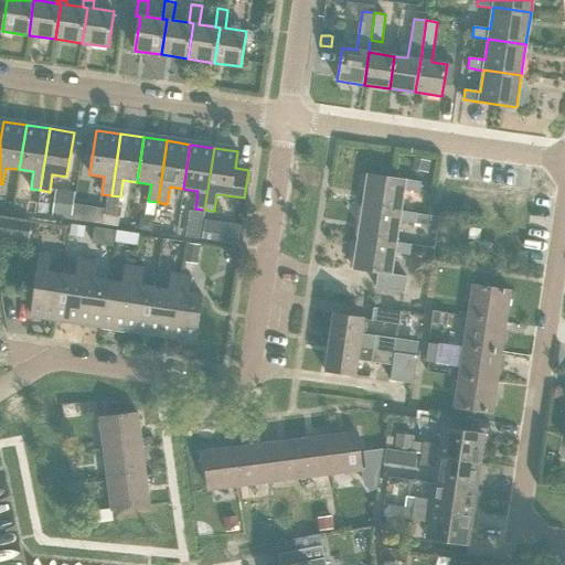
[(414,158),(412,170),(428,172),(430,161),(414,158)]
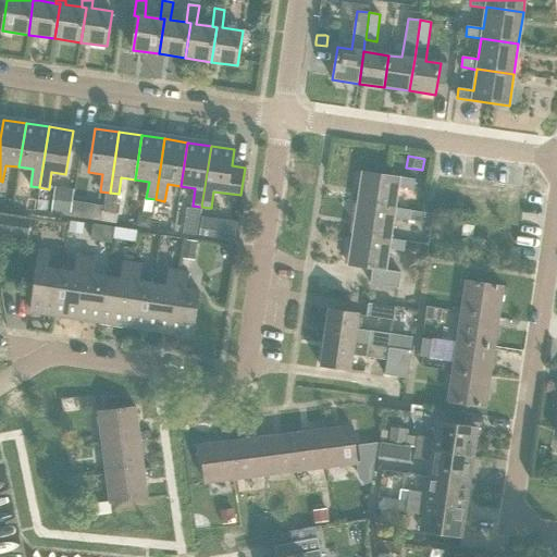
[(416,180),(362,172),(358,203),(395,209),(398,187),(413,189),(416,180)]
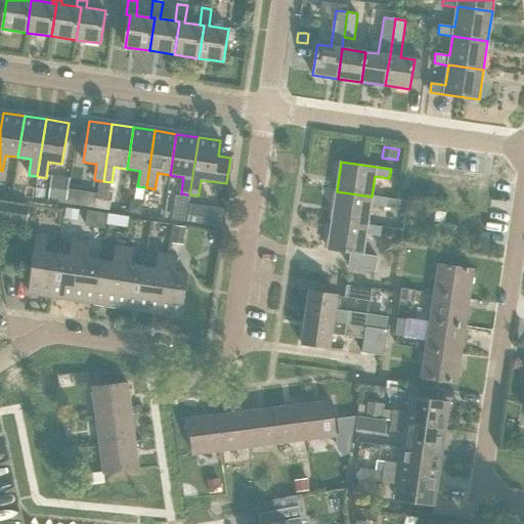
[(70,182),(56,180),(53,202),(67,203),(69,190),(70,182)]
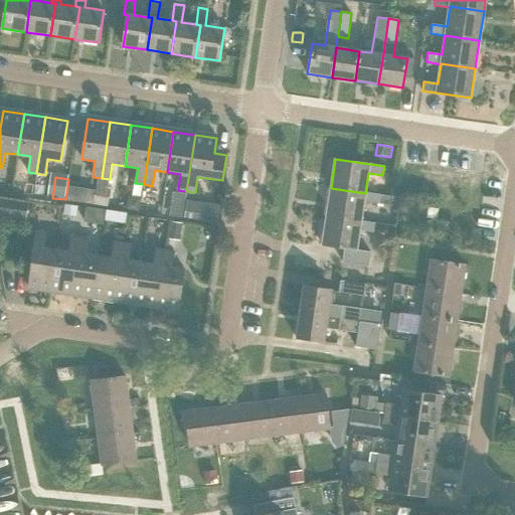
[(24,188),(23,193),(32,195),(33,185),(25,183),(24,188)]
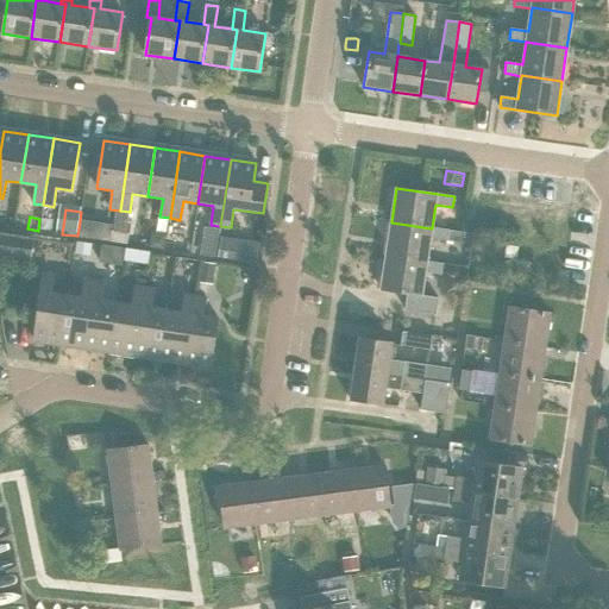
[(80,221),(77,236),(77,238),(88,239),(89,223),(80,221)]
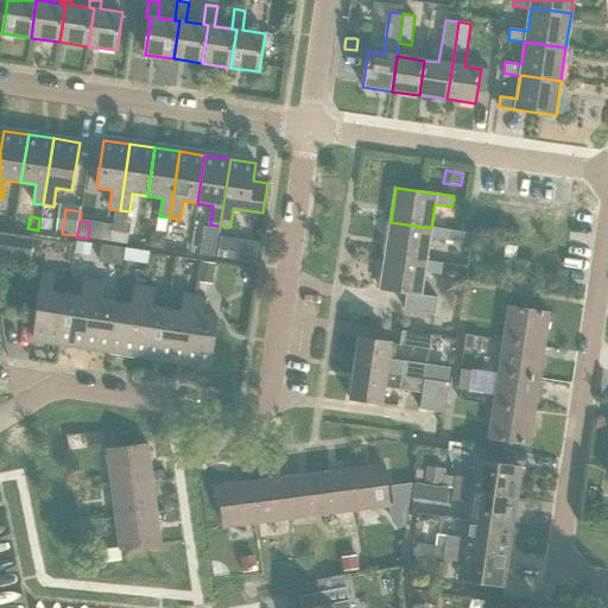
[(114,221),(112,242),(128,245),(131,223),(114,221)]
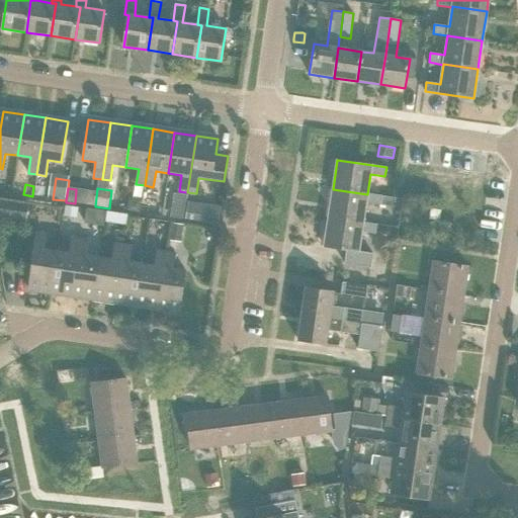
[(381,196),(367,194),(333,189),(329,218),(362,223),(363,223),(366,202),(380,205),(381,196)]
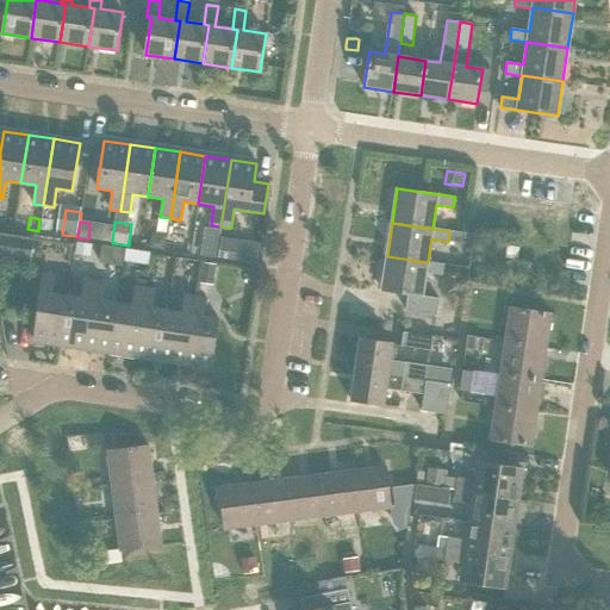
[(185,231),(172,230),(169,248),(182,250),(185,231)]
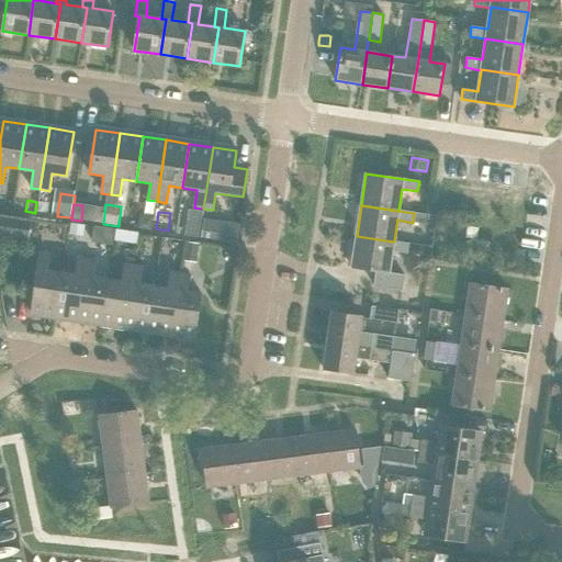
[(414,213),(413,223),(425,224),(427,215),(424,214),(414,213)]
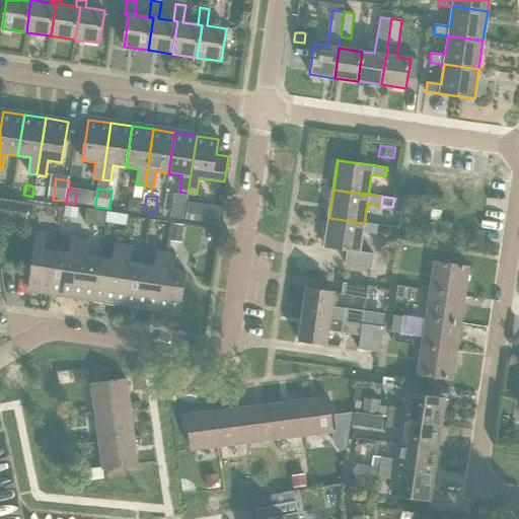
[(0,200),(0,216),(9,218),(11,202),(0,200)]
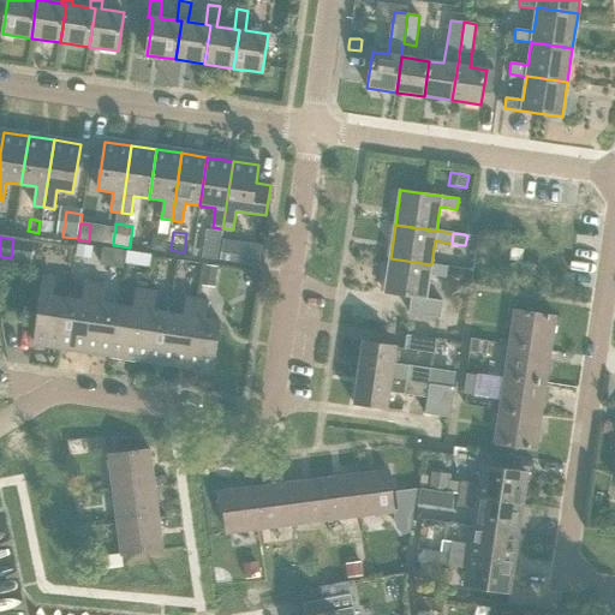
[(218,260),(220,244),(204,242),(203,257),(218,260)]
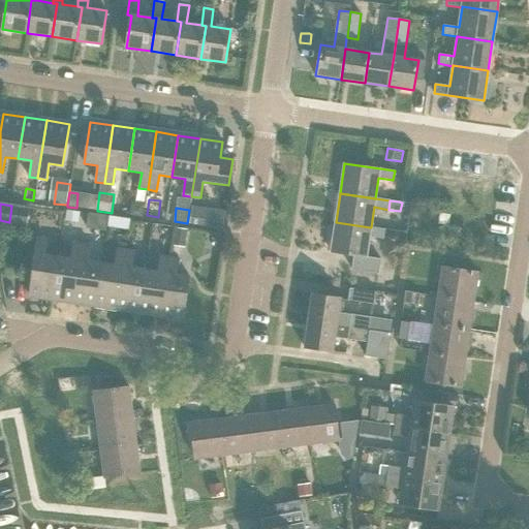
[(66,210),(64,220),(76,223),(79,212),(75,212),(66,210)]
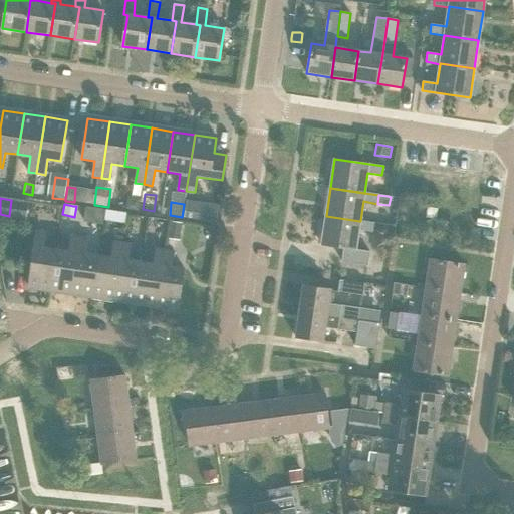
[(185,217),(209,221),(211,208),(187,204),(185,217)]
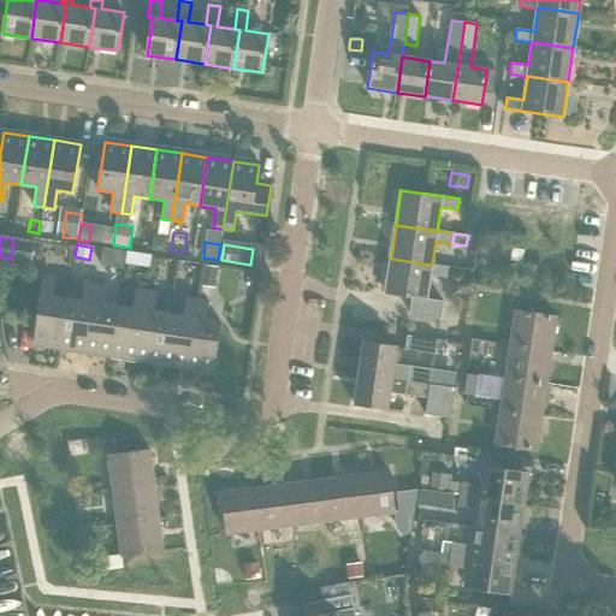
[(510,260),(522,262),(525,250),(513,248),(510,260)]
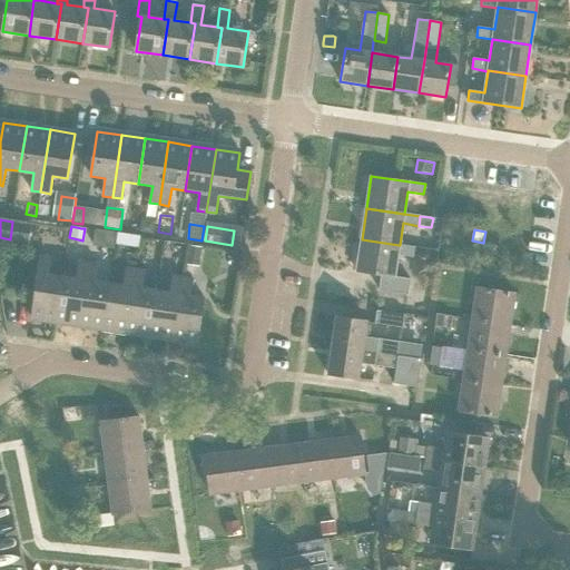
[(524,253),(539,254),(540,234),(526,233),(524,253)]
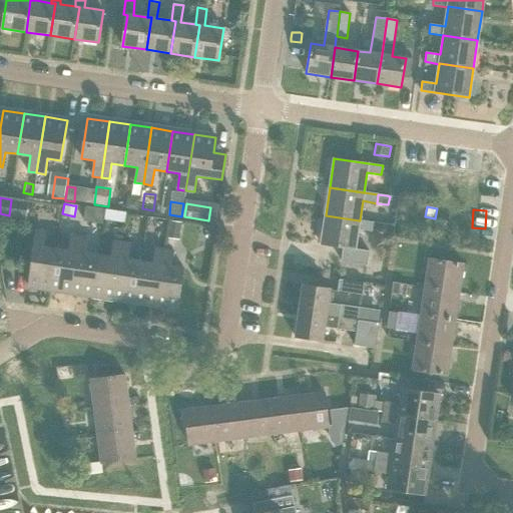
[(360,220),(359,220),(326,215),(321,244),(343,247),(341,262),(367,266),(369,251),(355,249),(358,229),(372,231),(374,222),(360,220)]
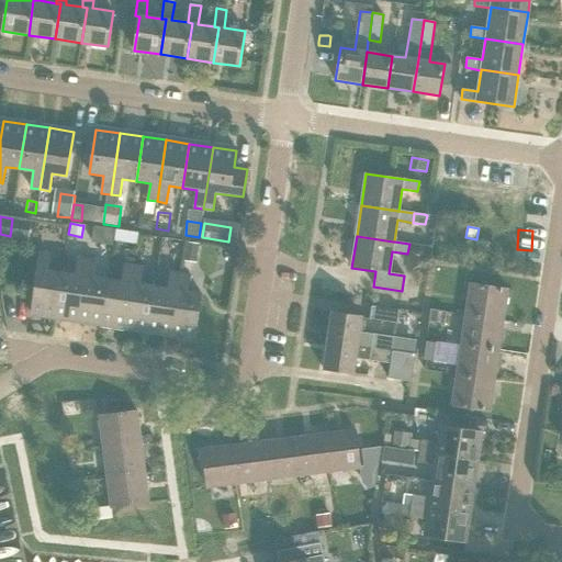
[(183,256),(182,260),(195,262),(199,244),(186,243),(183,256)]
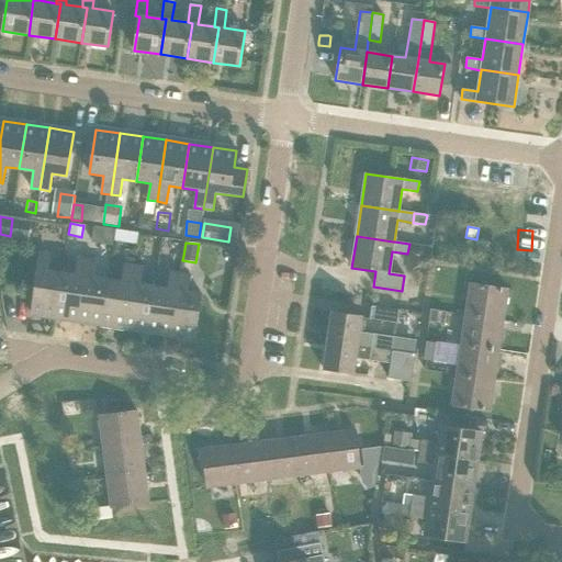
[(31,314),(55,317),(62,272),(47,271),(51,254),(41,253),(31,314)]
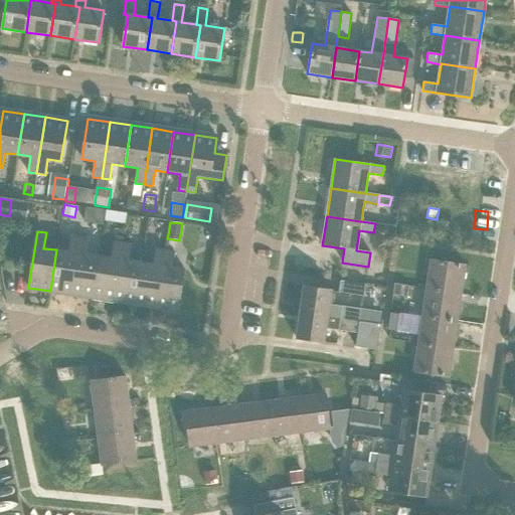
[(69,251),(56,249),(50,291),(71,294),(79,237),(71,236),(69,251)]
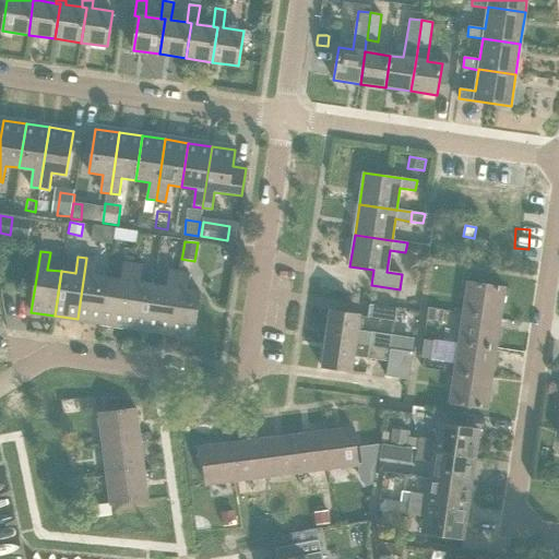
[(94,276),(96,259),(86,258),(78,319),(100,322),(107,278),(94,276)]
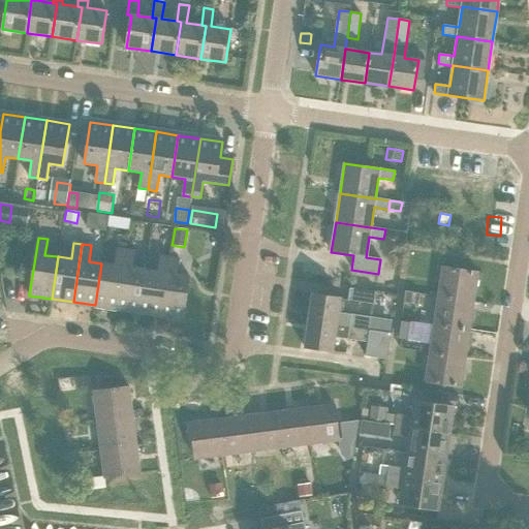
[(117,249),(115,266),(101,263),(95,305),(117,308),(126,250),(117,249)]
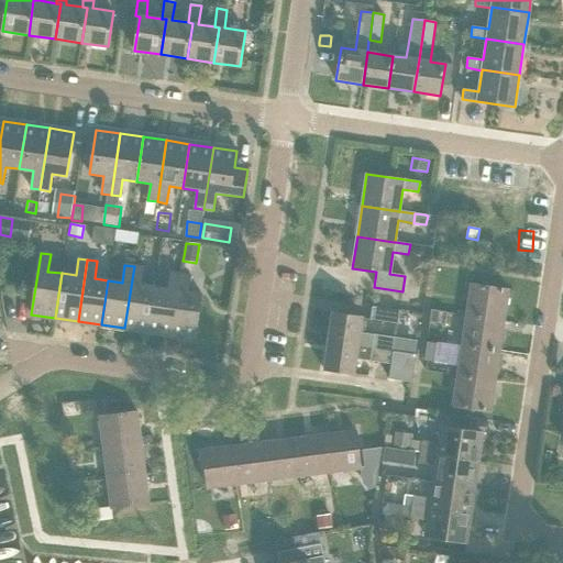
[(141,285),(143,268),(134,266),(124,328),(147,332),(154,287),(141,285)]
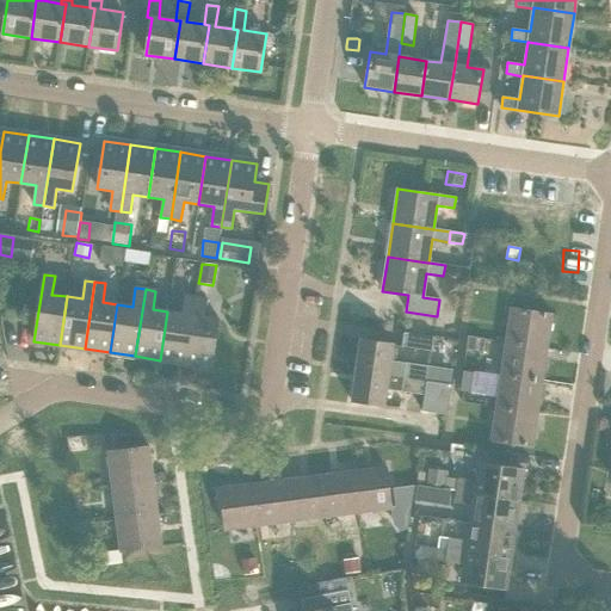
[(185,296),(183,314),(167,312),(160,360),(186,364),(196,297),(185,296)]
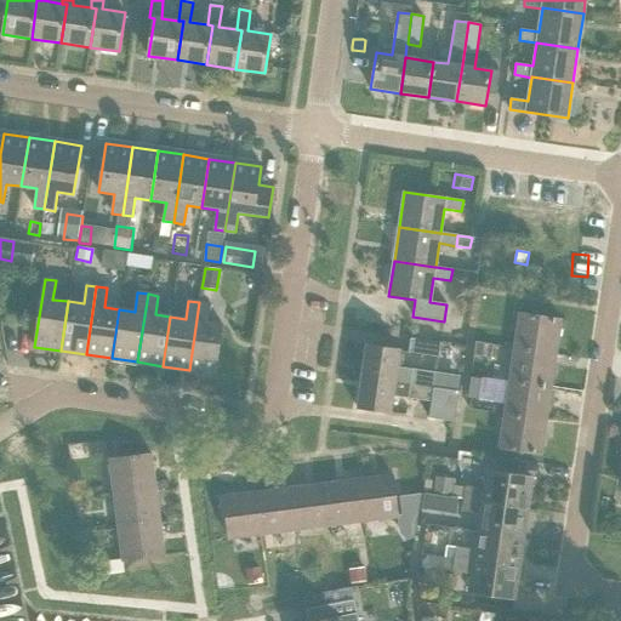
[(206,323),(209,303),(199,302),(189,370),(215,374),(222,324),(206,323)]
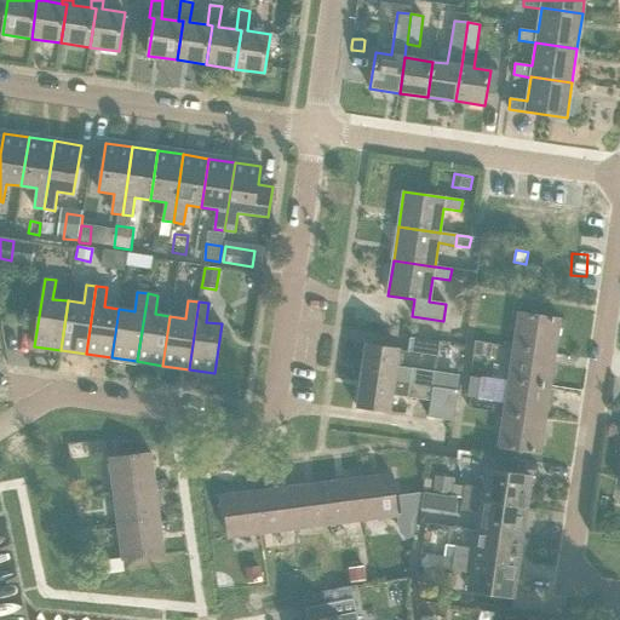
[(561,320),(518,314),(514,346),(555,352),(561,320)]
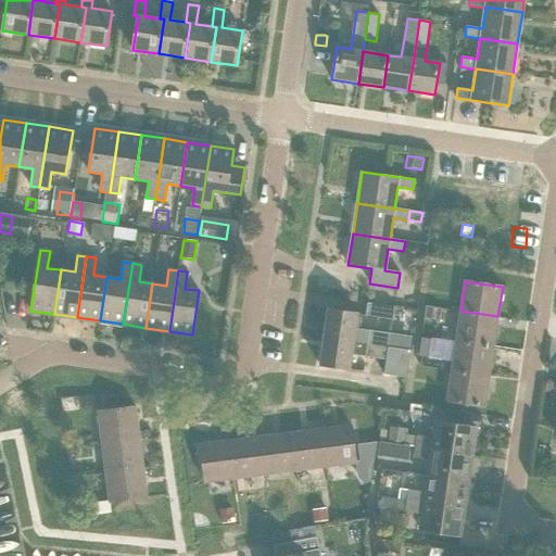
[(366,316),(393,319),(394,306),(368,303),(366,316)]
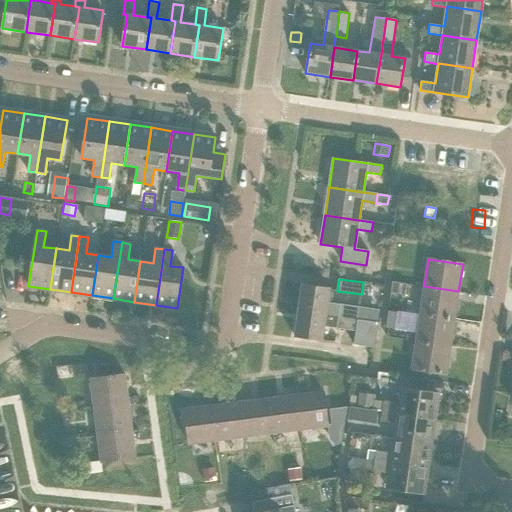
[(392,282),(391,292),(404,294),(406,284),(404,283),(392,282)]
